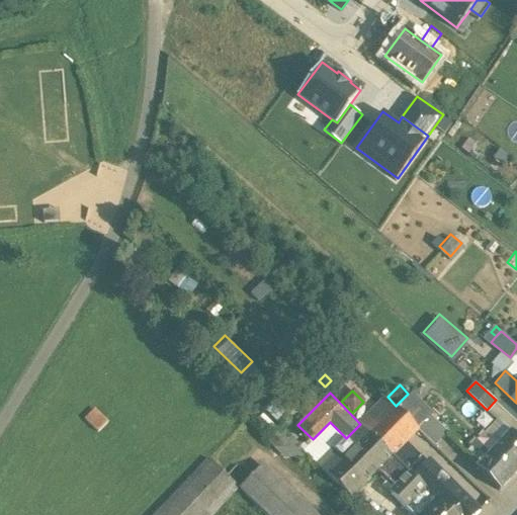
[(430,413),(409,393),(408,394),(396,406),(417,426),(430,413)]
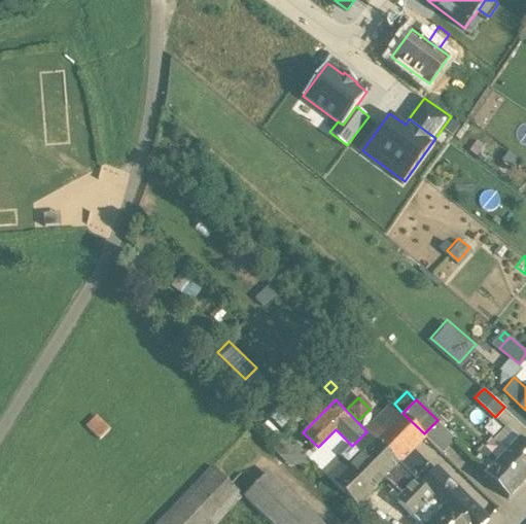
[(402,413),(394,404),(387,410),(386,411),(395,420),(402,413)]
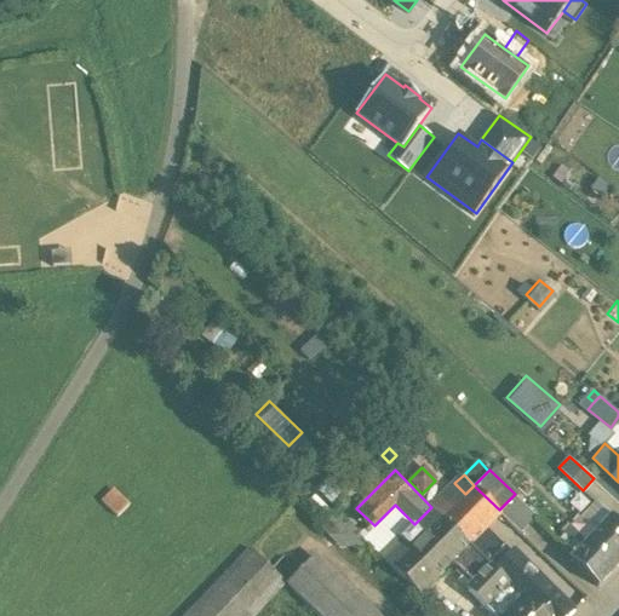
[(450,476),(440,485),(446,490),(454,482),(454,483),(456,482),(450,476)]
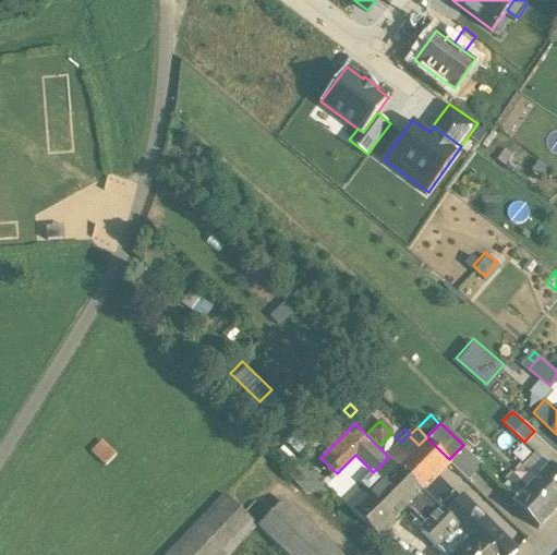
[(111,430),(92,448),(106,462),(124,444),(111,430)]
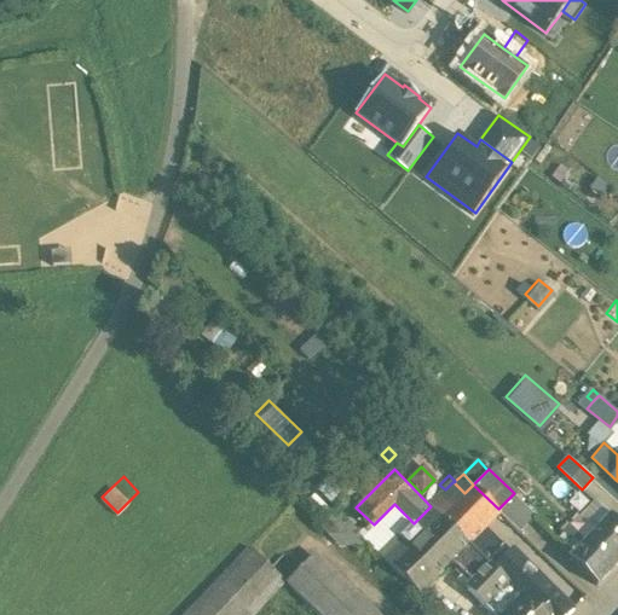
[(434,480),(421,493),(431,504),(445,489),(439,485),(434,480)]
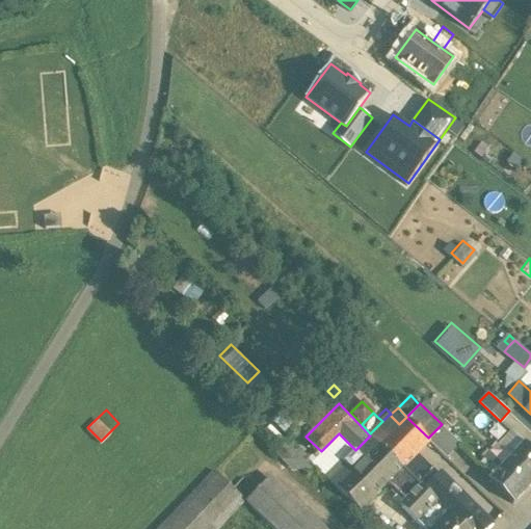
[(382,421),(370,433),(380,443),(399,424),(390,415),(390,414),(382,421)]
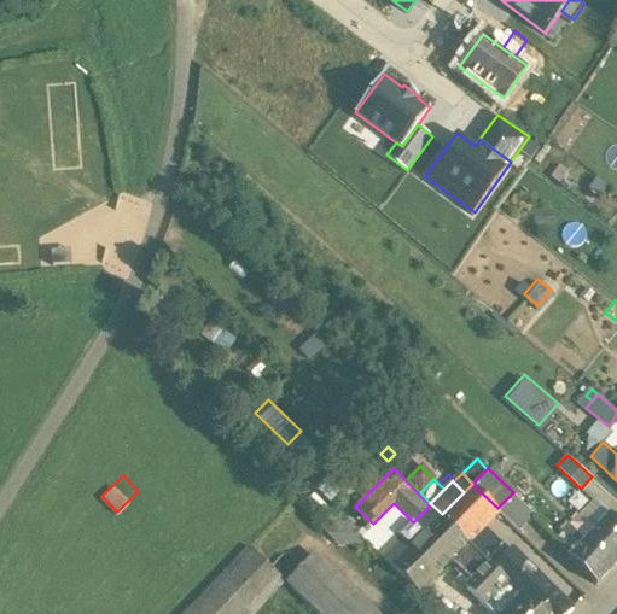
[(464,492),(442,514),(469,541),(499,509),(498,508),(472,484),(464,492)]
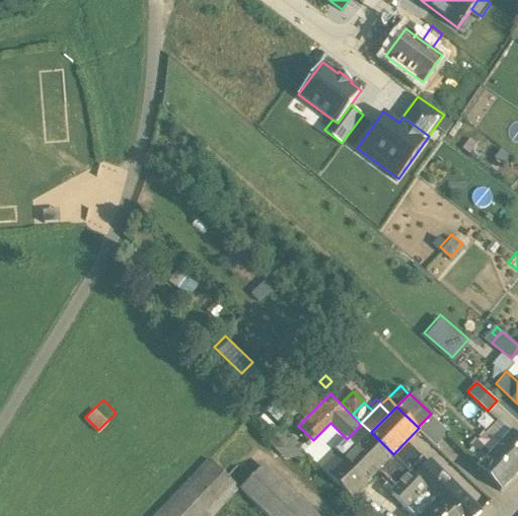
[(517,419),(507,409),(501,416),(517,431),(517,419)]
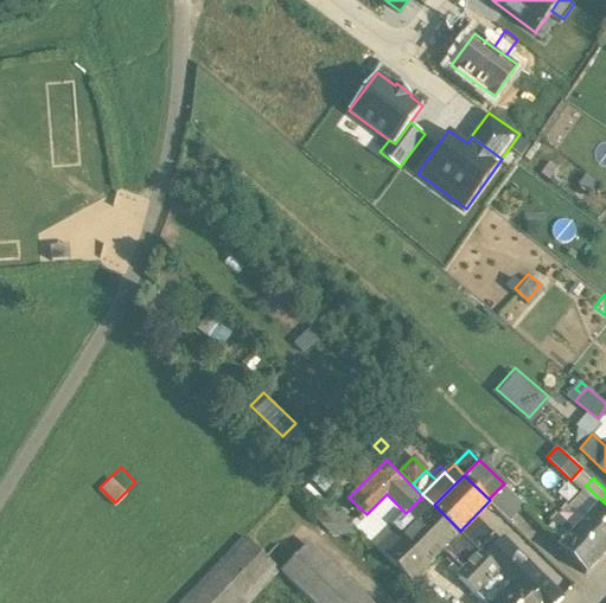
[(504,483),(489,499),(490,500),(510,519),(525,504),(504,483)]
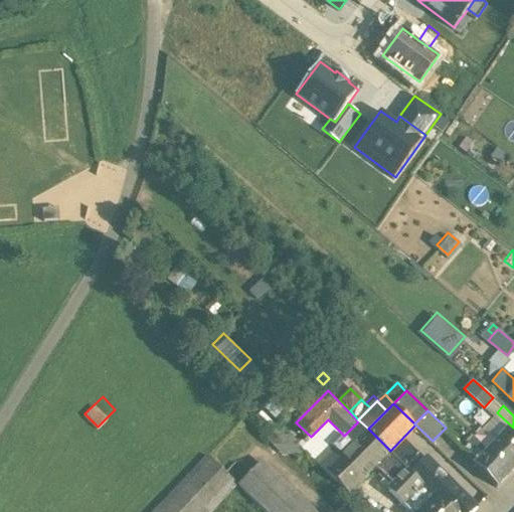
[(495,415),(475,437),(487,448),(507,427),(495,415)]
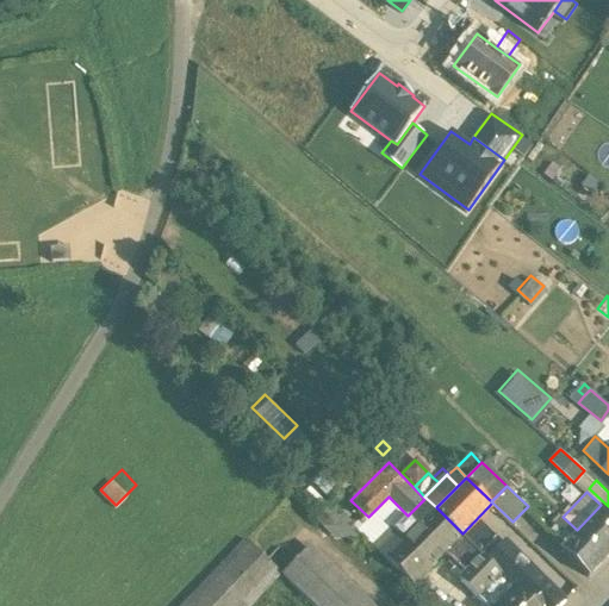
[(331,495),(316,511),(341,538),(358,523),(331,495)]
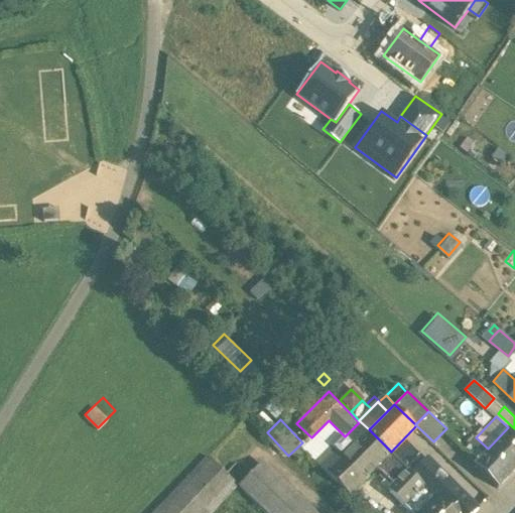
[(514,433),(508,427),(488,449),(474,464),(497,486),(514,467),(514,433)]
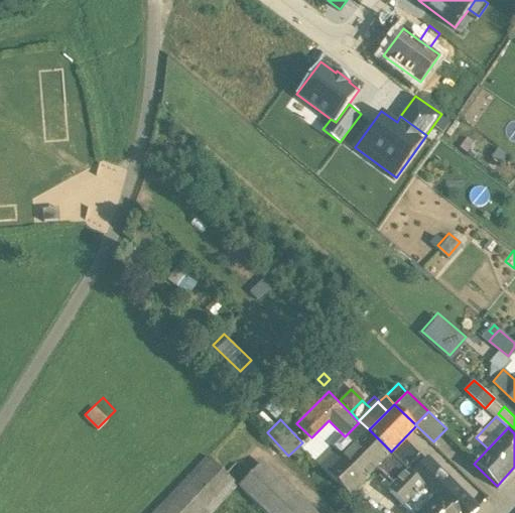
[(369,429),(344,456),(365,478),(376,466),(391,452),(369,429)]
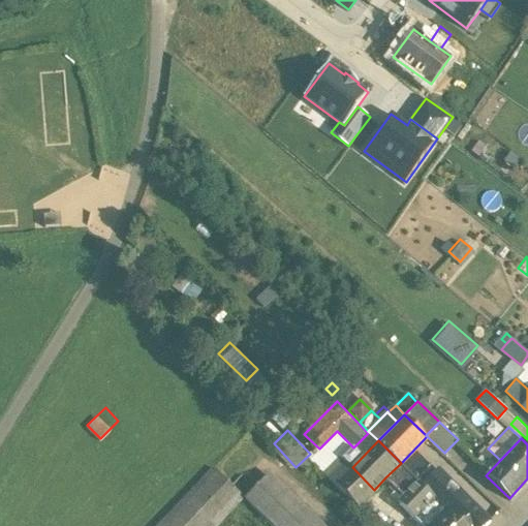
[(401,463),(385,477),(393,485),(407,469),(401,463)]
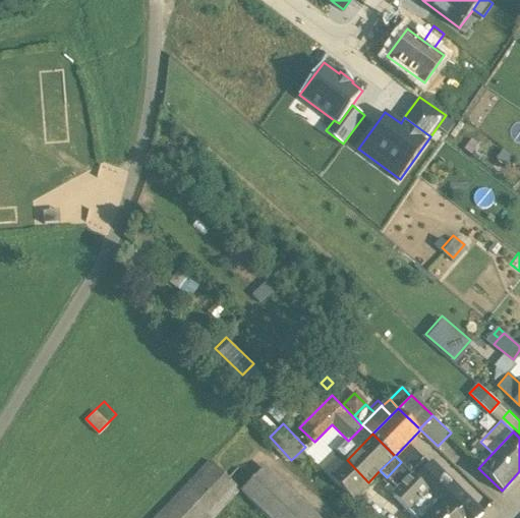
[(209,458),(152,517),(208,517),(239,485),(209,458)]
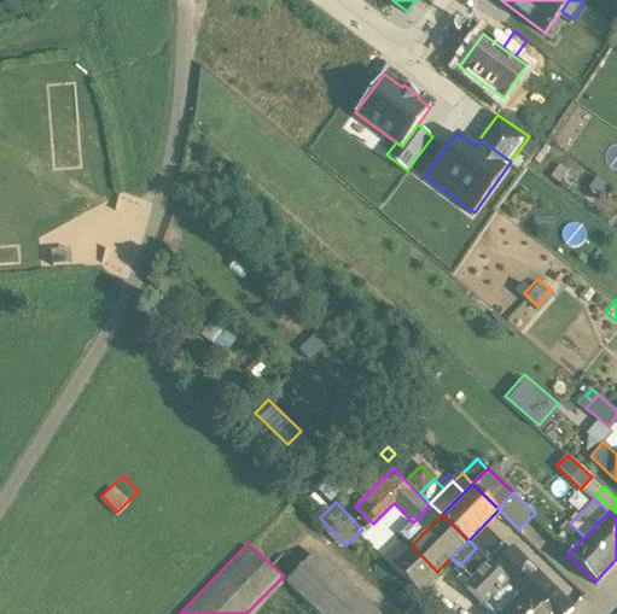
[(403,554),(391,543),(379,554),(391,566),(403,554)]
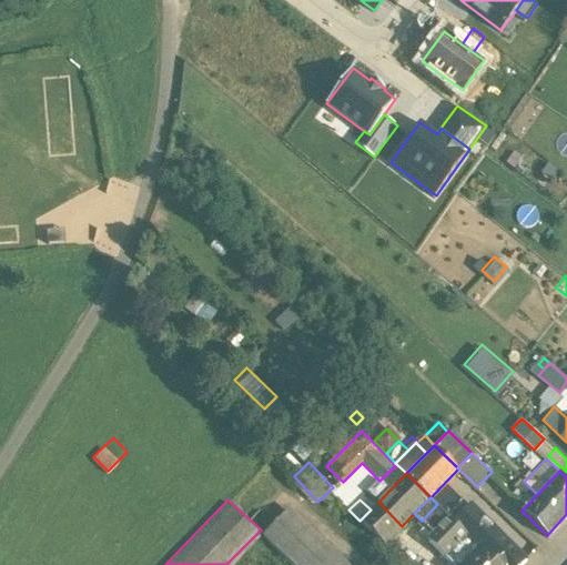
[(459,501),(447,514),(451,517),(454,521),(469,505),(465,500),(463,503),(459,501)]
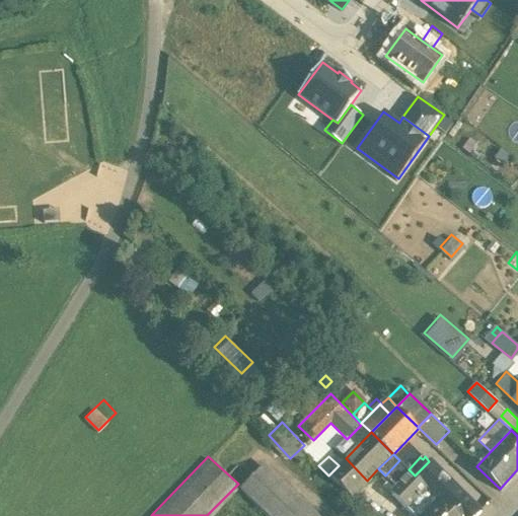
[(367,481),(346,458),(339,465),(328,475),(351,497),(367,481)]
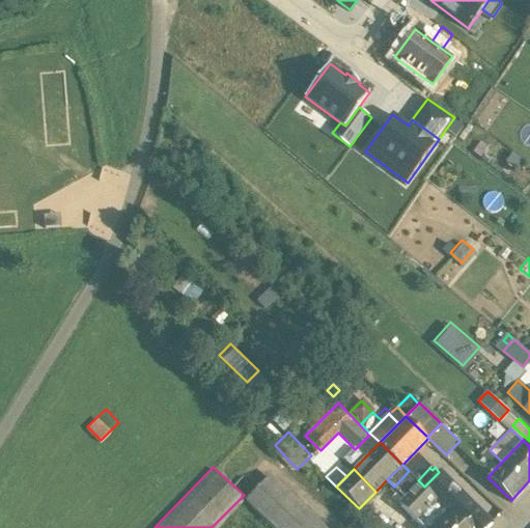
[(485,527),(491,523),(439,472),(424,487),(466,527),(485,527)]
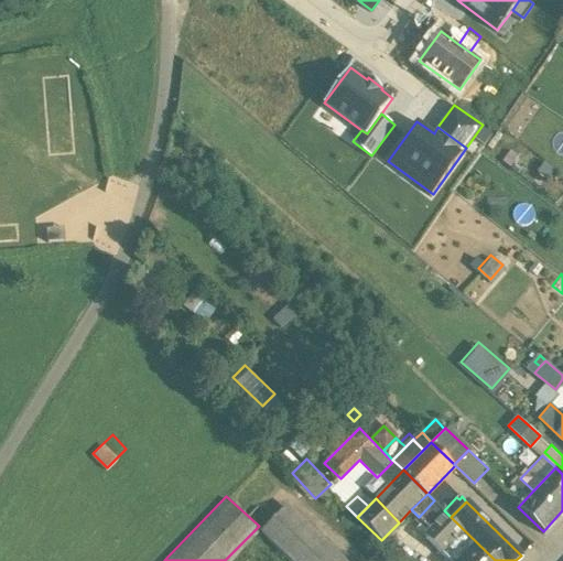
[(343,560),(285,505),(261,529),(294,560),(343,560)]
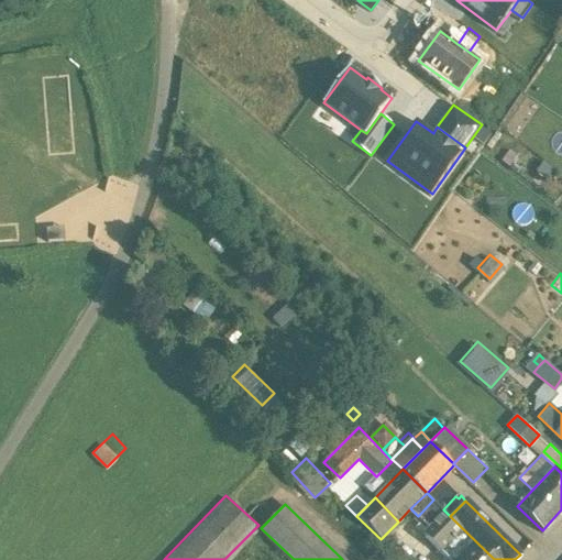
[(494,559),(450,516),(447,513),(426,534),(451,559),(494,559)]
